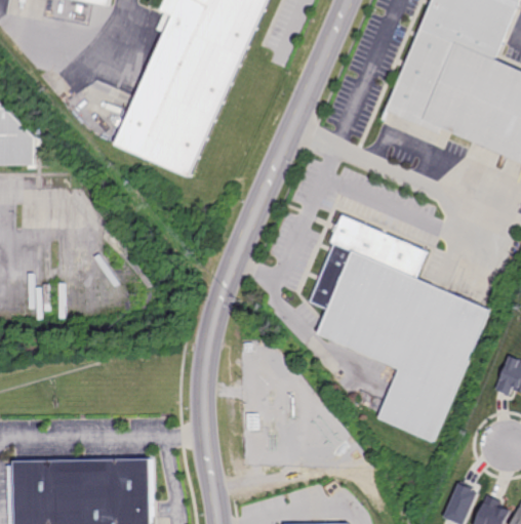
[(266,0),(190,174),(115,142),(170,15),(159,10),(163,0),(266,0)]
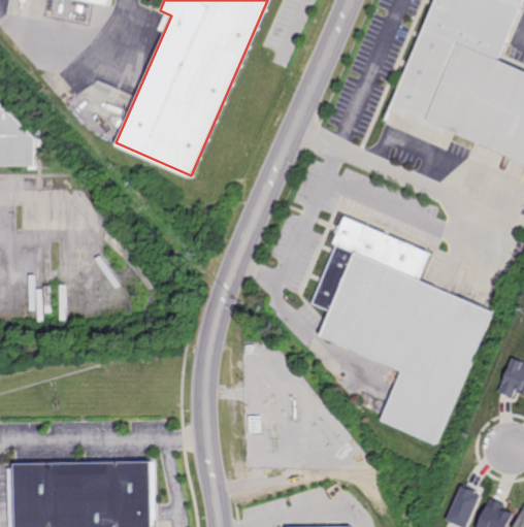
[(520,0),(494,62),(523,73),(523,159),(443,126),(439,134),(386,111),(432,0),(520,0)]
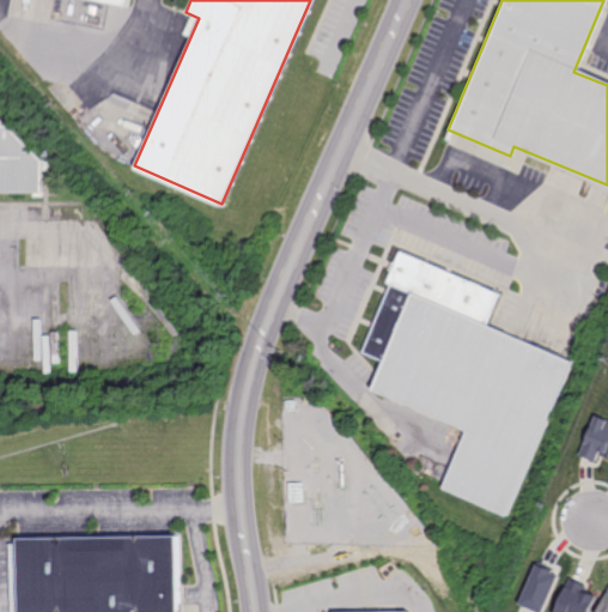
[(0,126),(37,163),(37,192),(0,192),(0,126)]
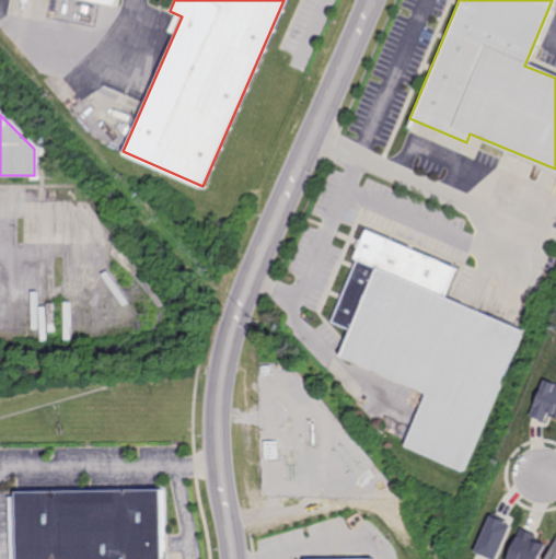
[(451,266),(439,295),(519,328),(460,469),(400,444),(421,391),(336,354),(346,330),(327,323),(354,259),(350,257),(362,229),(451,266)]
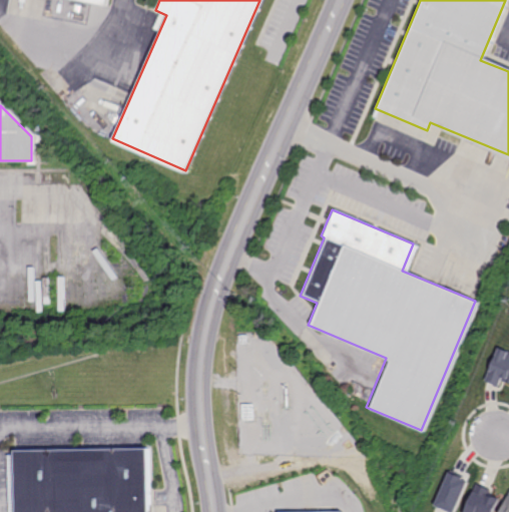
[(508,352),(496,347),(482,380),(496,386),(498,380),(508,384),(508,352)]
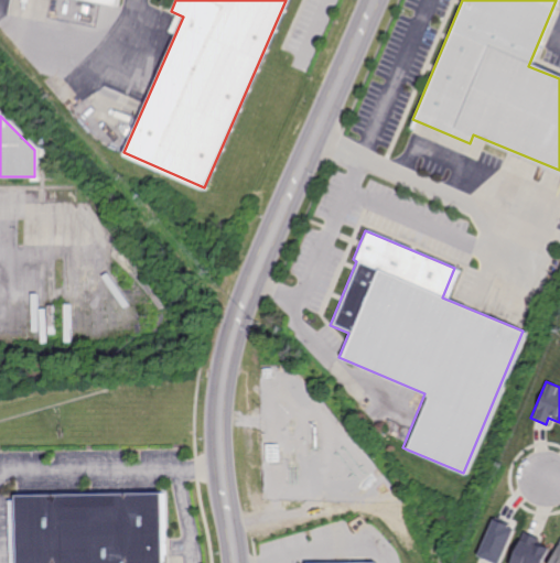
[(291,436),(283,436),(284,428),(292,429),(291,436)]
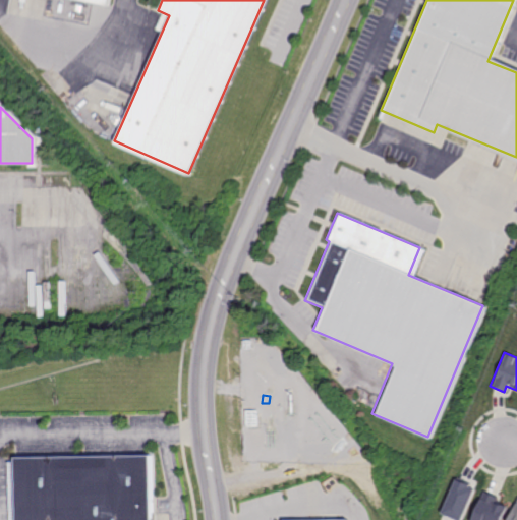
[(242,425),(242,409),(253,409),(253,425),(242,425)]
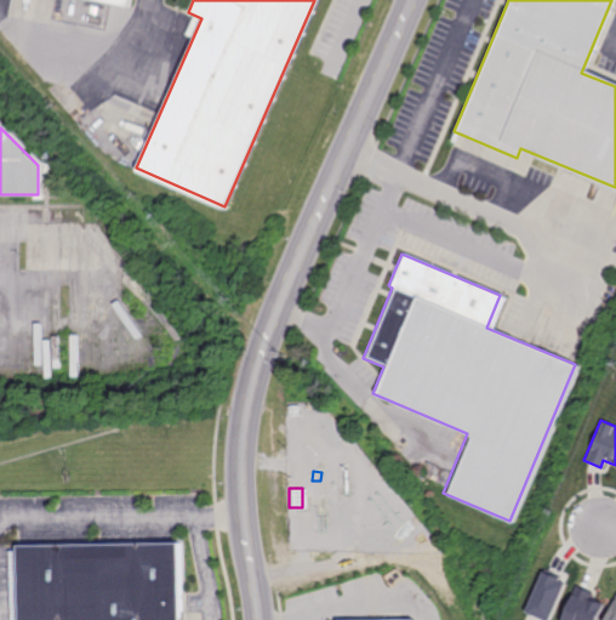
[(177,619),(7,619),(7,551),(12,551),(12,545),(176,541),(177,619)]
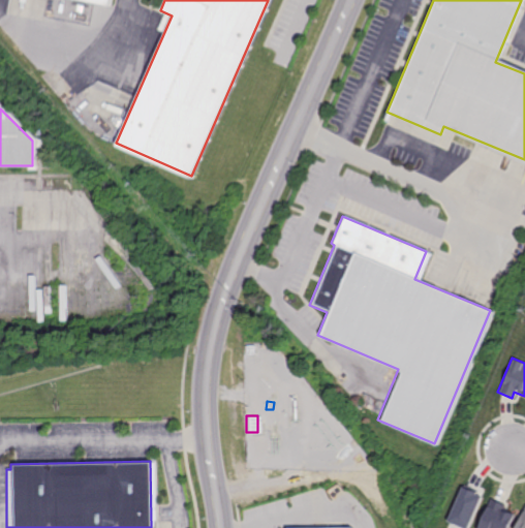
[(461,486),(446,521),(461,527),(466,527),(482,494),(461,486)]
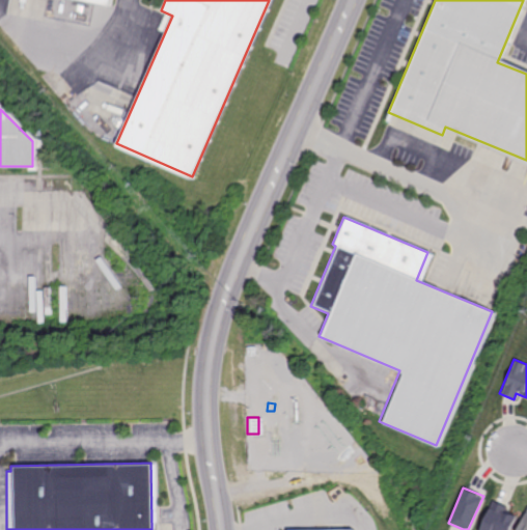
[(491,500),(478,529),(508,529),(515,515),(503,510),(505,506),(491,500)]
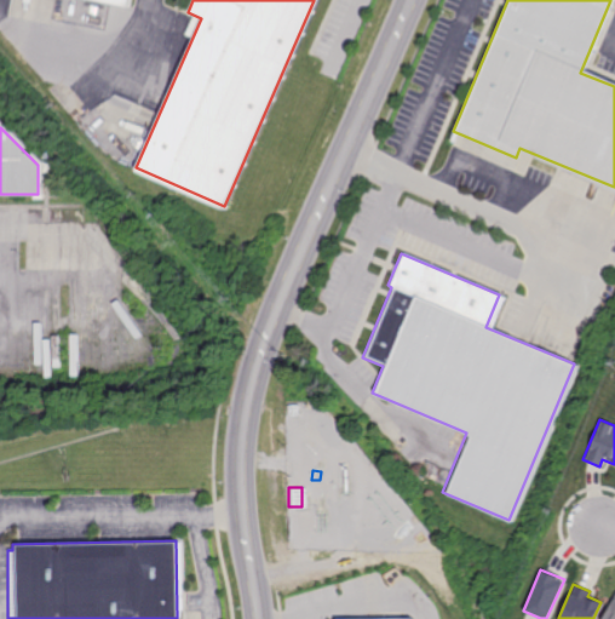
[(614,618),(614,586),(613,586),(599,618),(614,618)]
